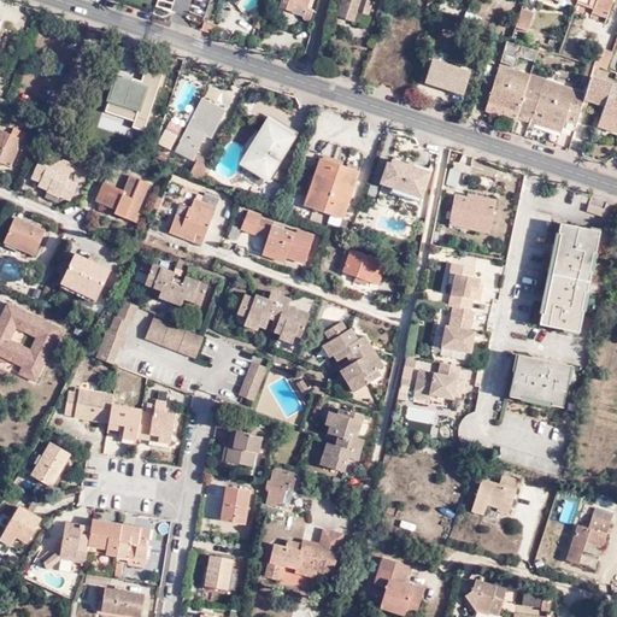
[(283,0),(281,7),(303,15),(305,9),(307,0),(283,0)]
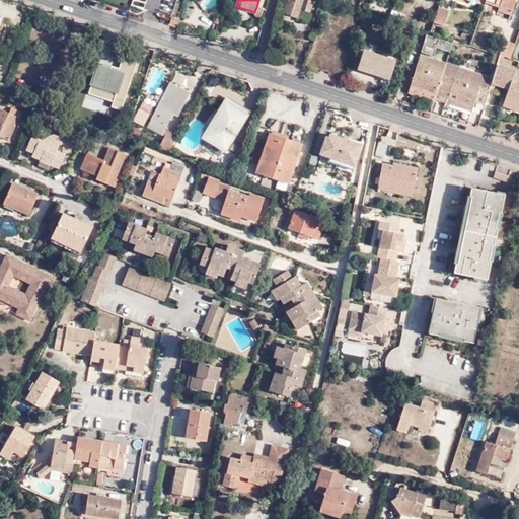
[(320,0),(288,0),(284,14),(297,18),(300,9),(310,12),(313,0),(317,0),(320,1),(320,0)]
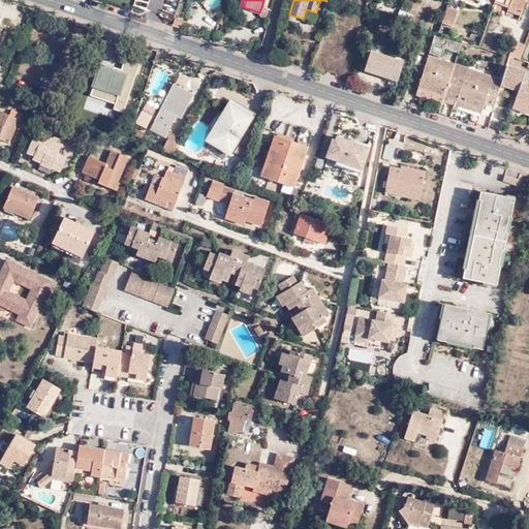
[(492,0),(507,5),(520,10),(523,0),(492,0)]
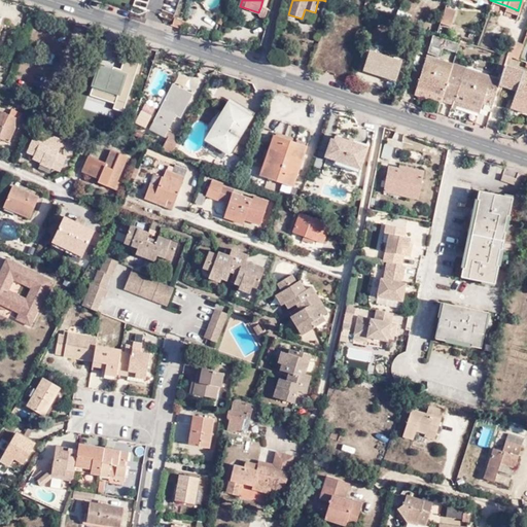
[(448,3),(445,3),(438,22),(449,26),(454,9),(447,6),(448,3)]
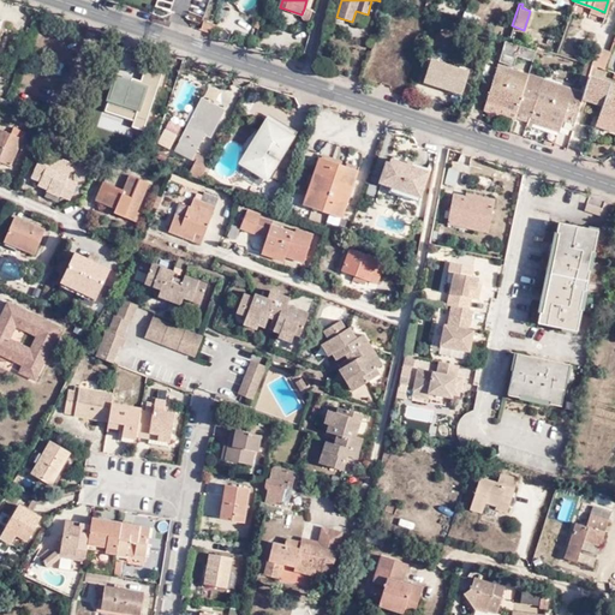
[(602,17),(604,12),(590,6),(587,12),(602,17)]
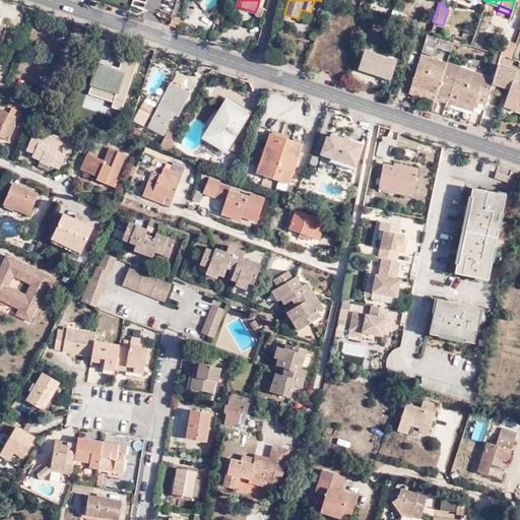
[(258,18),(264,20),(267,9),(257,7),(255,12),(255,15),(256,16),(258,18)]
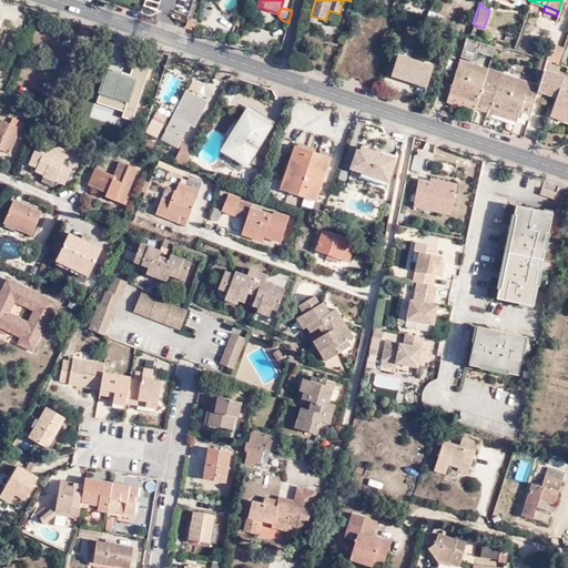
[(456,52),(464,56),(470,39),(463,36),(458,50),(457,50),(456,52)]
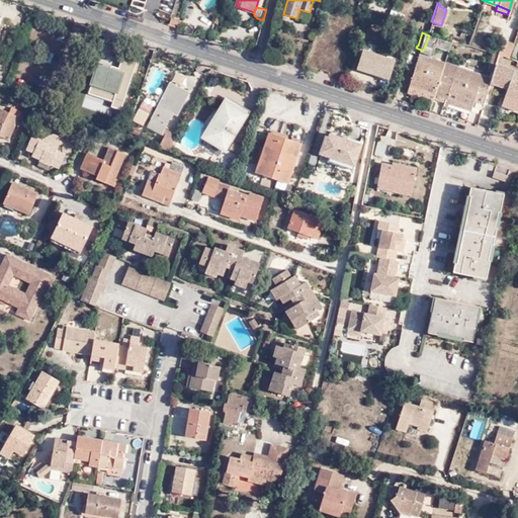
[(450,51),(452,42),(429,35),(423,51),(435,55),(437,47),(450,51)]
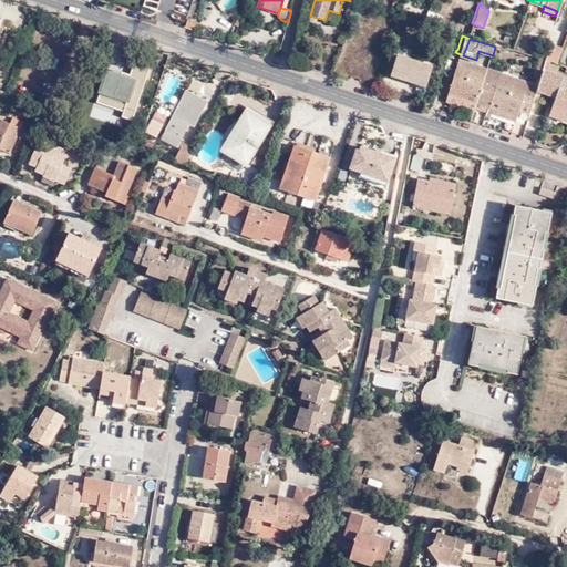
[(557,64),(563,48),(550,44),(546,55),(542,54),(540,59),(546,60),(557,64)]
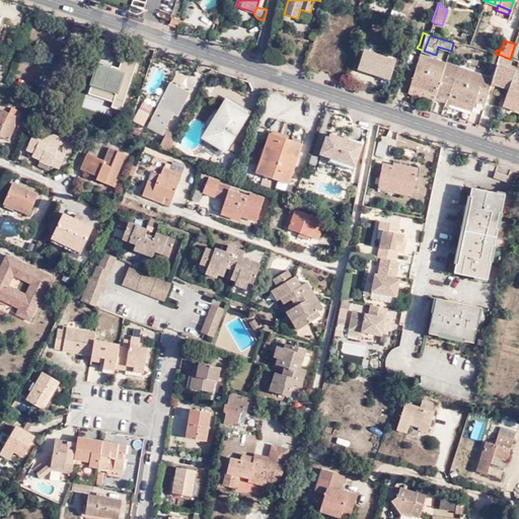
[(464,55),(466,48),(453,43),(451,51),(464,55)]
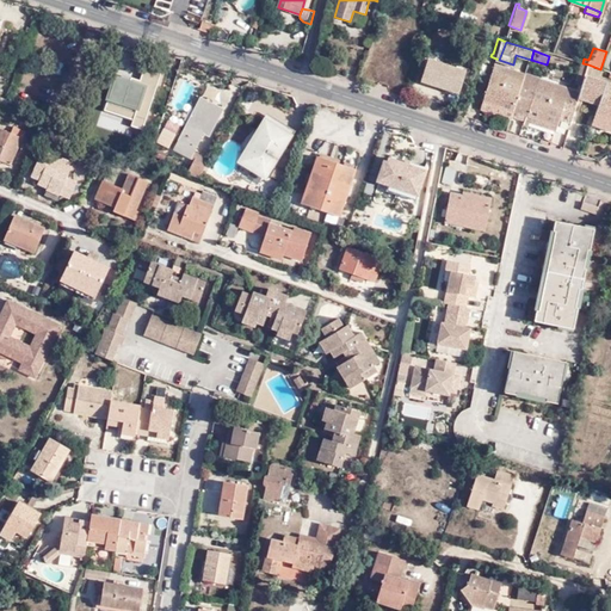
[(586,68),(549,56),(547,65),(582,78),(586,68)]
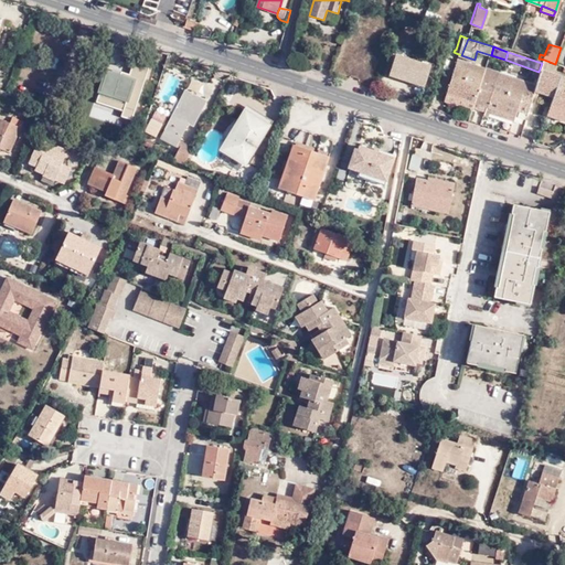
[(432,66),(395,54),(390,72),(426,84),(432,66)]
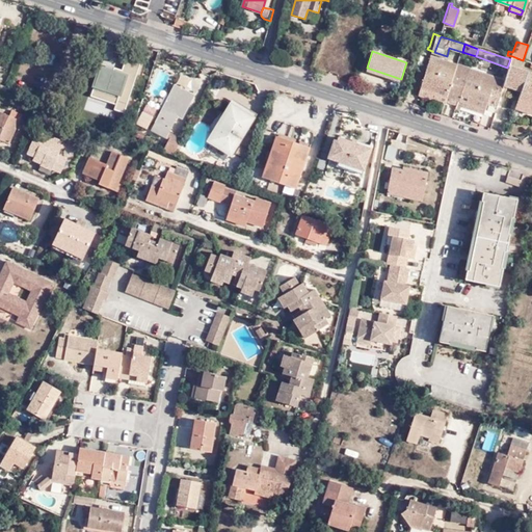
[(419,96),(445,104),(446,102),(447,97),(457,64),(431,56),(419,96)]
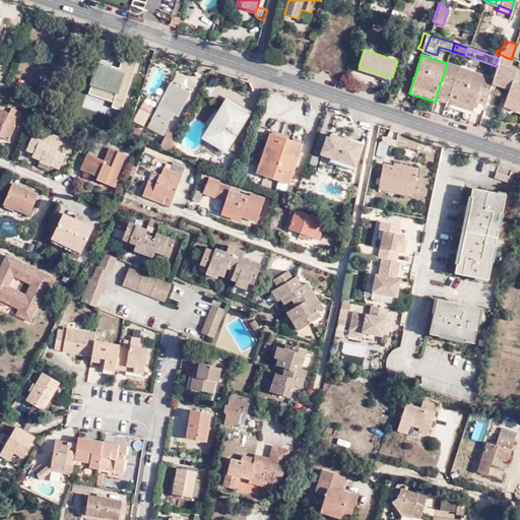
[(460,68),(447,63),(437,94),(449,99),(460,68)]
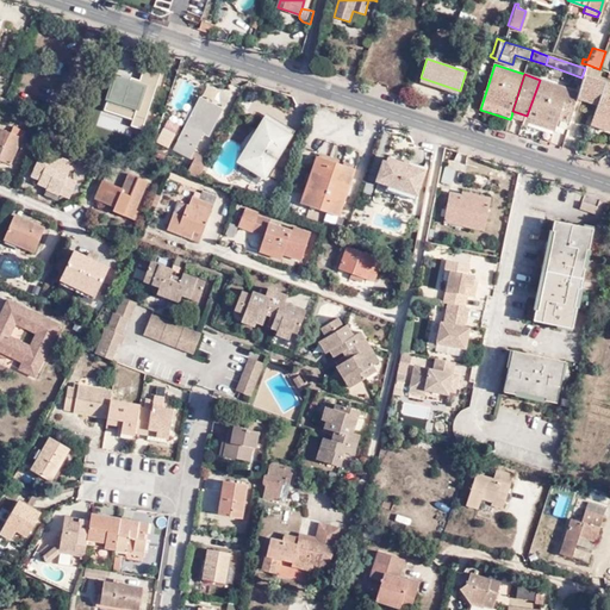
[(132,126),(142,130),(154,86),(117,75),(106,111),(134,119),(132,126)]
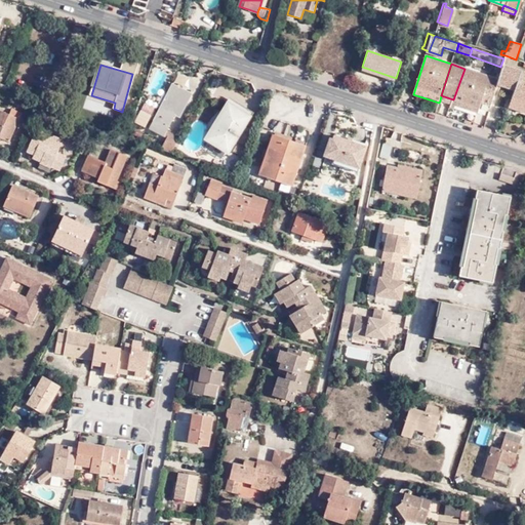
[(524,73),(502,66),(498,79),(497,82),(515,89),(514,92),(510,108),(524,113),(524,73)]
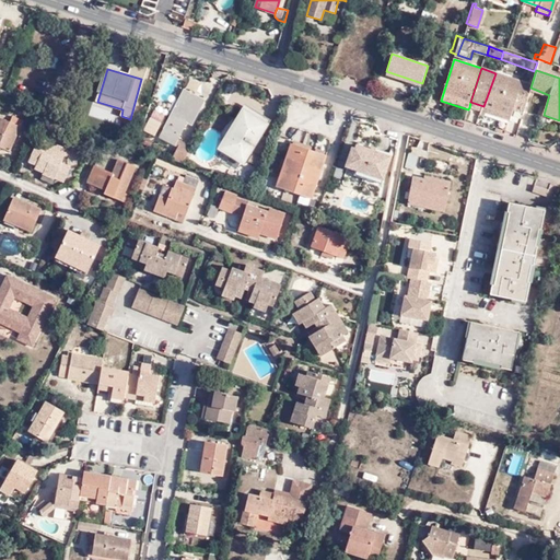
[(531,88),(532,84),(497,73),(496,73),(483,106),(489,108),(512,116),(514,109),(524,113),(529,92),(531,88)]
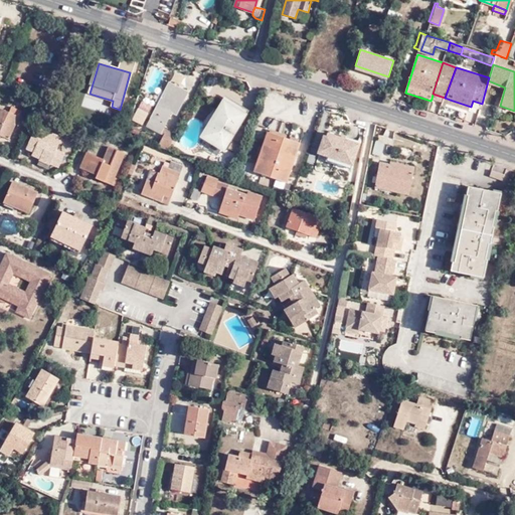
[(505,88),(488,80),(487,84),(504,91),(505,88)]
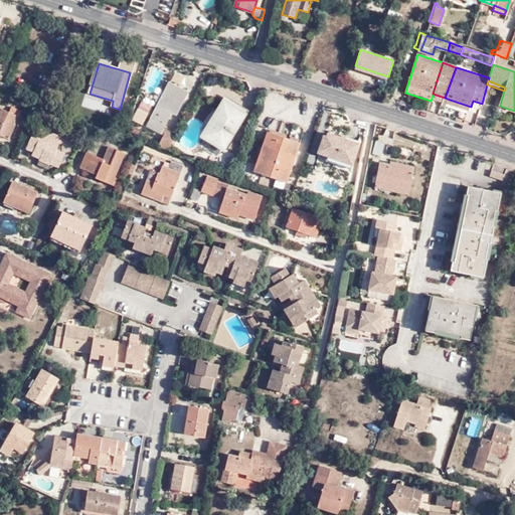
[(160,133),(163,127),(172,112),(174,113),(185,91),(170,81),(147,126),(160,133)]
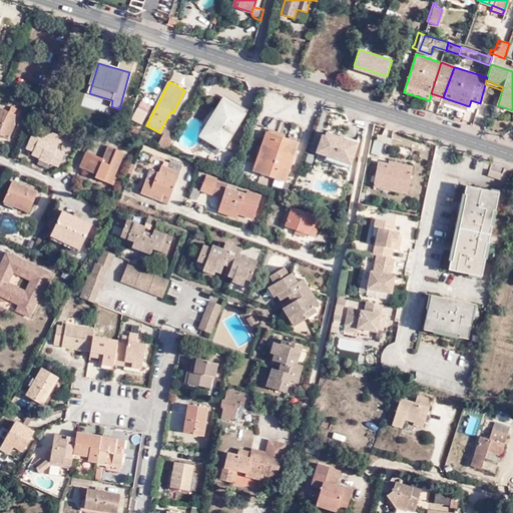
[(184,90),(173,112),(176,115),(188,91),(184,90)]
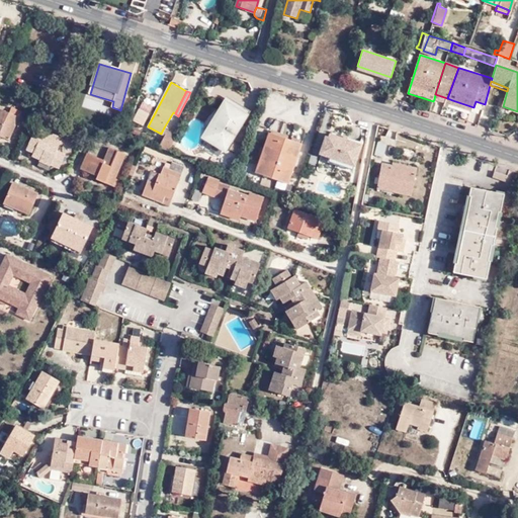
[(435,94),(434,99),(445,103),(447,98),(435,94)]
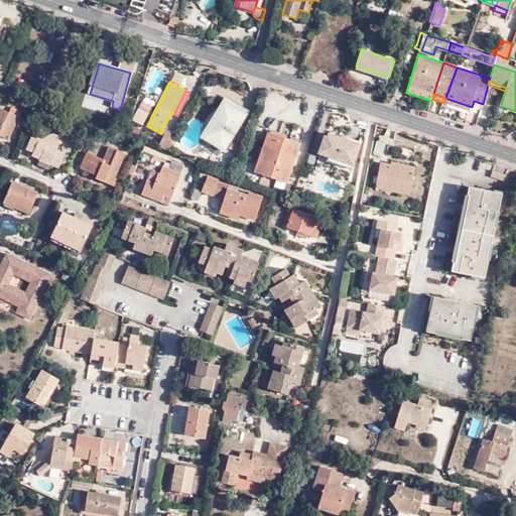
[(223,104),(241,116),(245,110),(227,98),(223,104)]
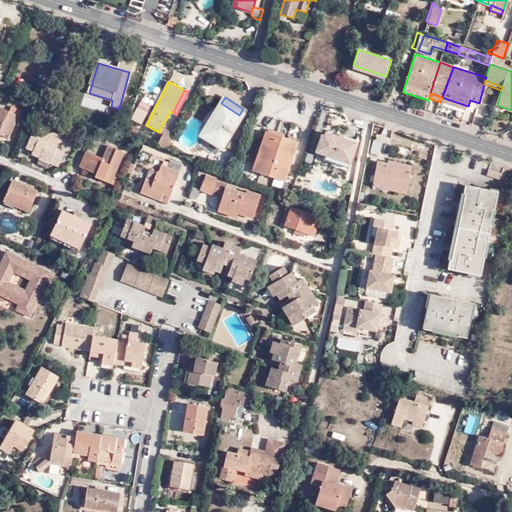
[(440,102),(439,105),(443,106),(444,103),(445,104),(447,99),(442,97),(440,102)]
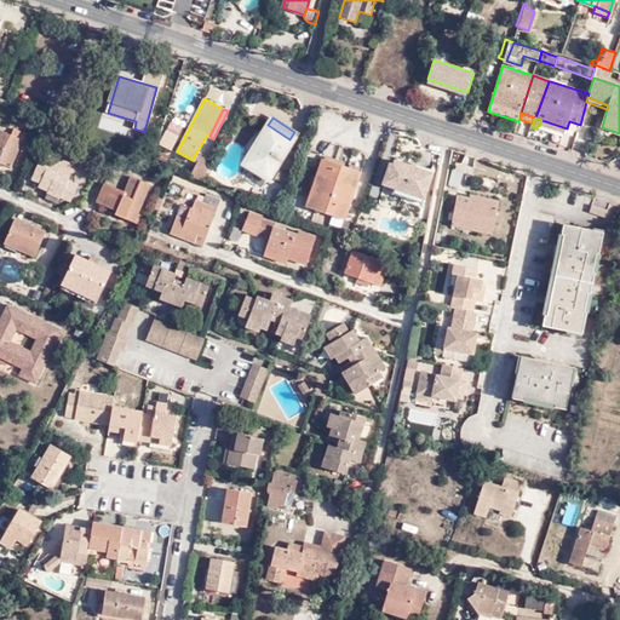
[(541,120),(539,126),(564,133),(567,128),(541,120)]
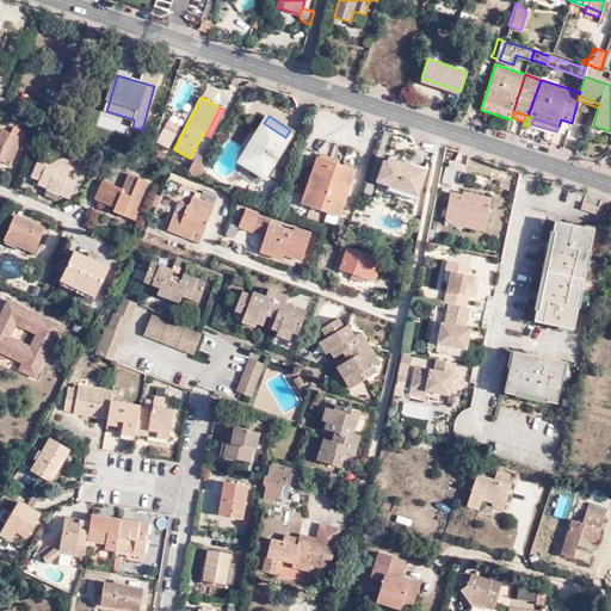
[(0,158),(10,162),(23,134),(0,123),(0,158)]
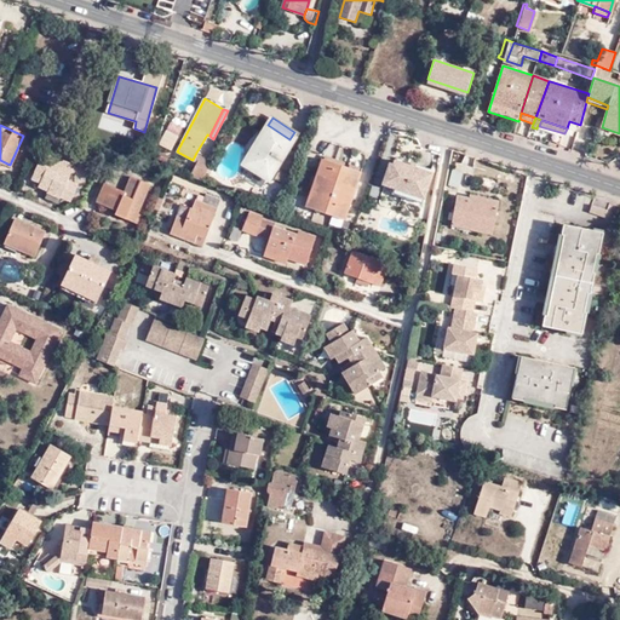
[(264,178),(290,139),(268,125),(241,164),(264,178)]
